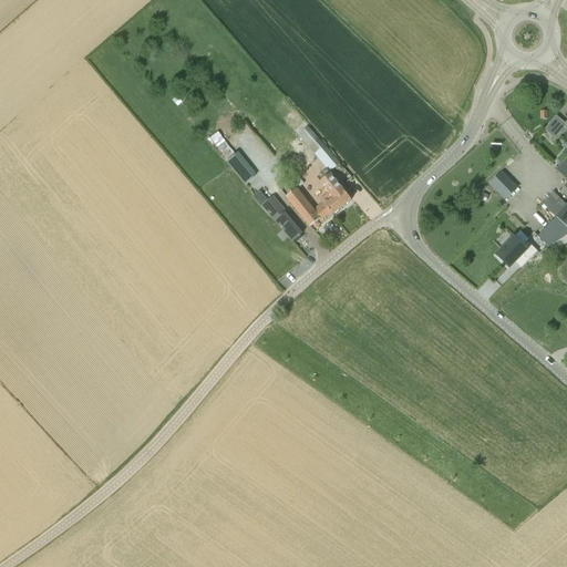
[(566,126),(566,122),(566,124),(557,116),(544,130),(555,140),(566,126)]
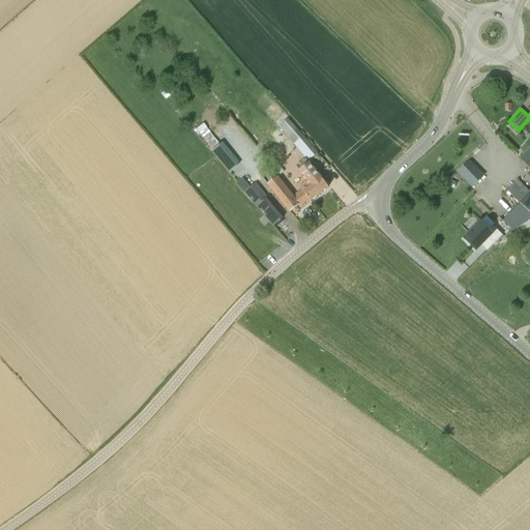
[(278,127),(308,160),(318,153),(288,119),(278,127)]
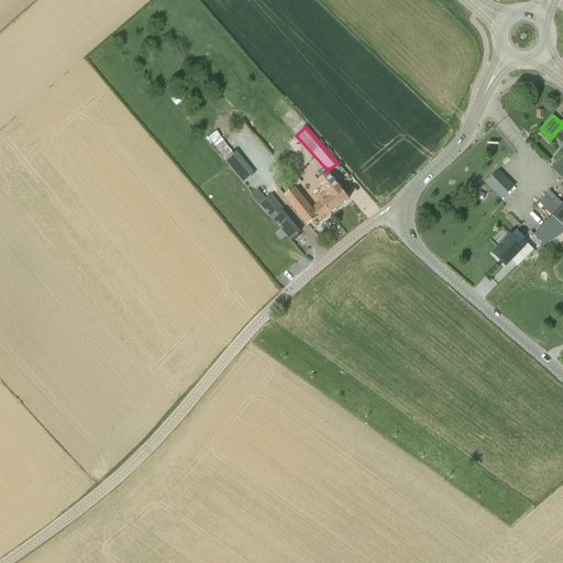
[(225,159),(224,161),(229,166),(243,184),(254,175),(235,152),(233,154),(225,159)]
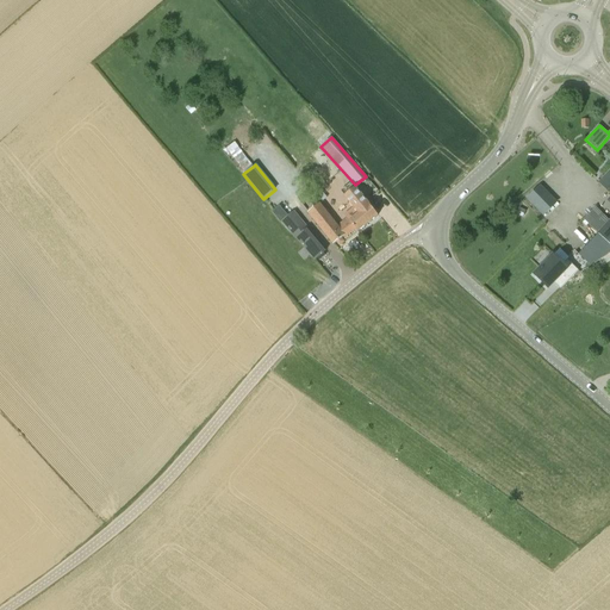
[(609,168),(598,182),(608,192),(609,190),(609,168)]
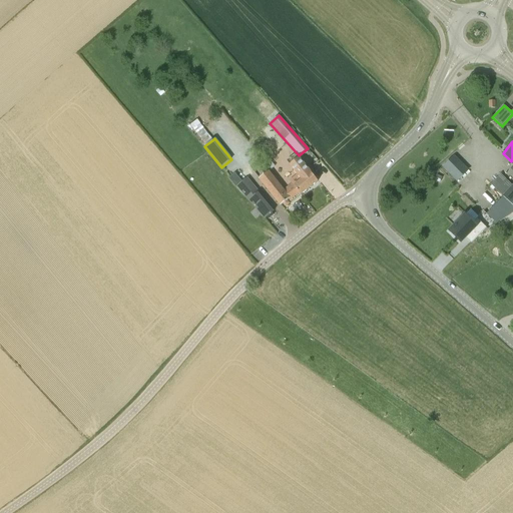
[(443,164),(458,179),(470,168),(456,152),(443,164)]
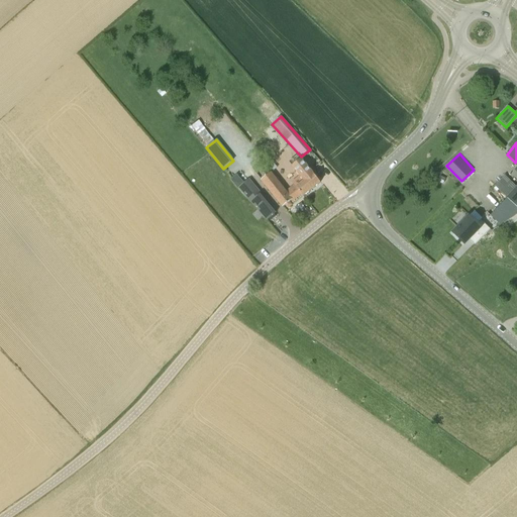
[(302,160),(293,168),(300,176),(301,178),(310,170),(302,160)]
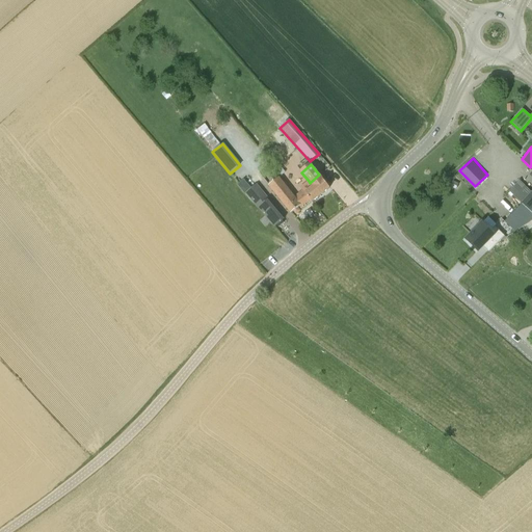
[(300,196),(297,200),(301,205),(310,198),(312,202),(329,188),(320,176),(319,175),(310,183),(309,181),(300,188),(301,190),(297,193),(300,196)]
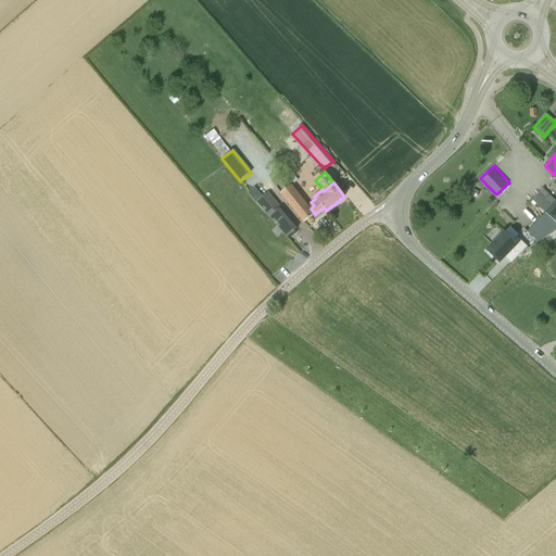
[(281,193),(304,223),(307,220),(310,224),(314,220),(312,217),(315,214),(311,209),(292,185),(281,193)]
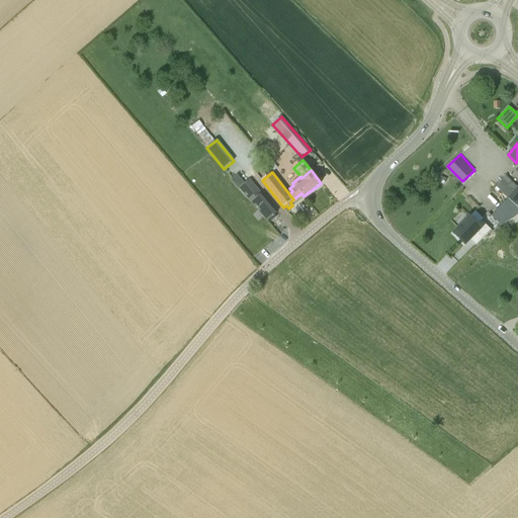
[(497,184),(507,195),(517,184),(507,174),(497,184)]
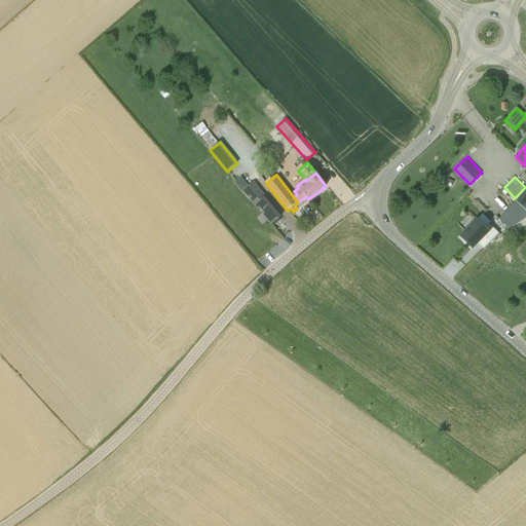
[(243,191),(242,191),(250,200),(255,205),(256,205),(262,213),(267,219),(271,224),(273,223),(280,217),(264,197),(266,196),(261,191),(254,182),(249,186),(243,191)]
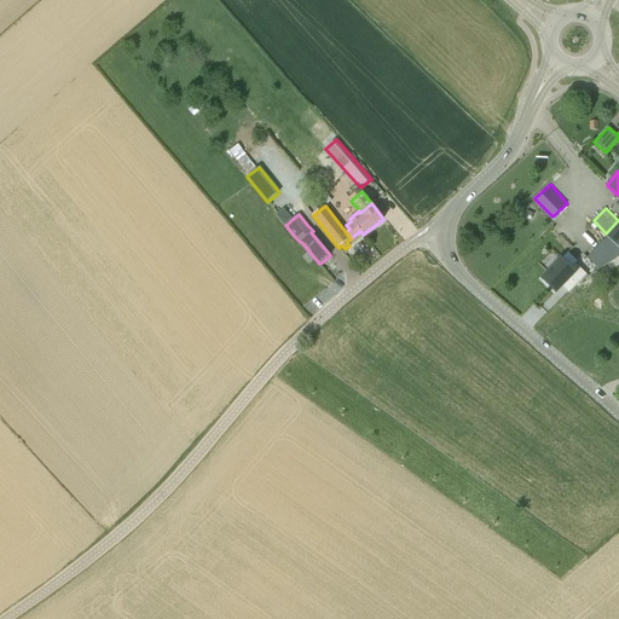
[(618,225),(608,237),(588,258),(600,270),(607,266),(607,265),(618,256),(618,225)]
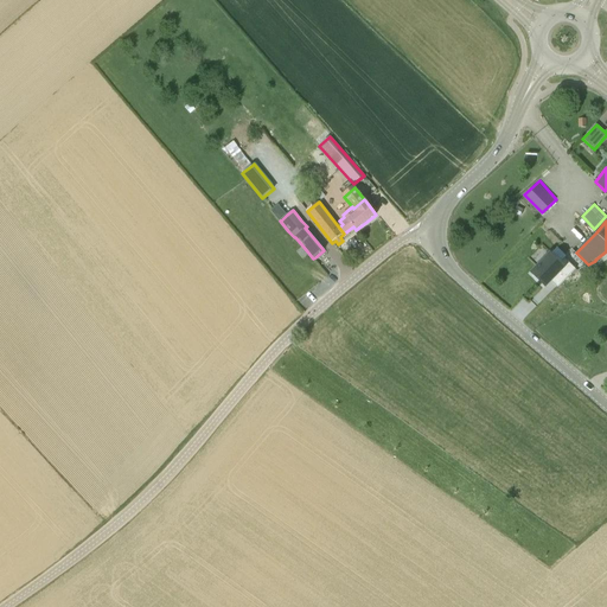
[(308,255),(294,238),(287,244),(301,261),(308,255)]
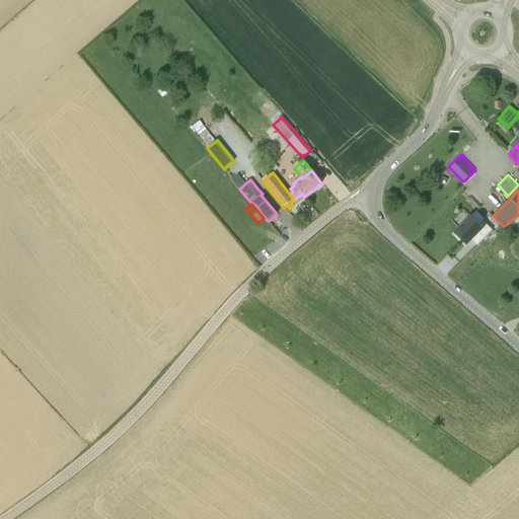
[(483,221),(479,225),(471,217),(455,234),(463,242),(468,237),(476,246),(493,230),(483,221)]
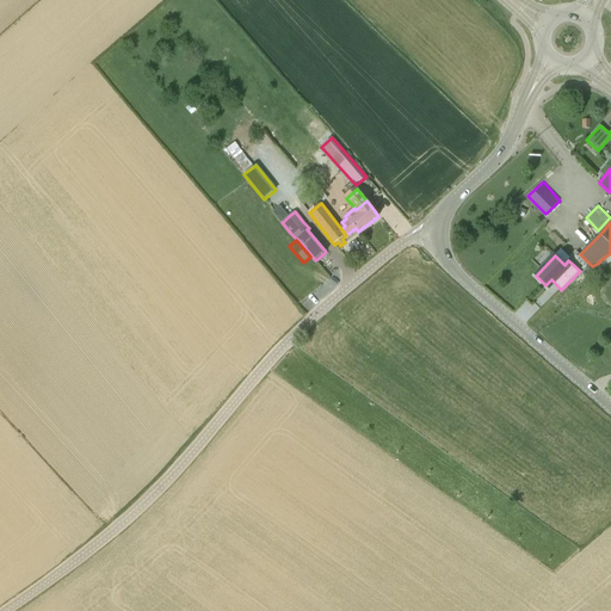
All buildings are outlined.
